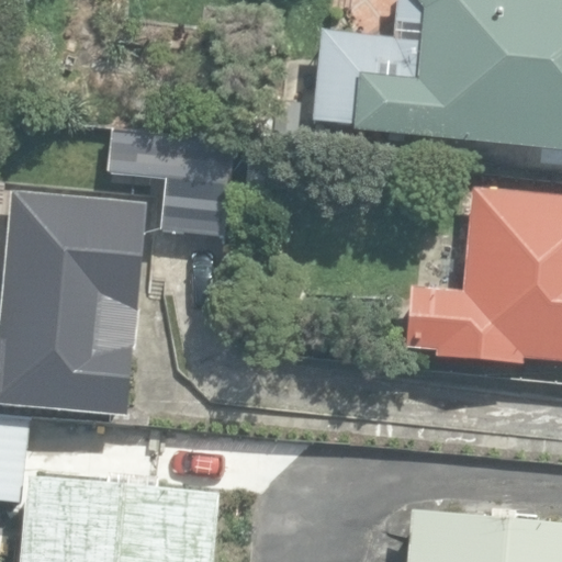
[(348,135),(561,153),(561,0),(391,0),(389,36),(312,30),(304,122),(348,125),(348,135)]
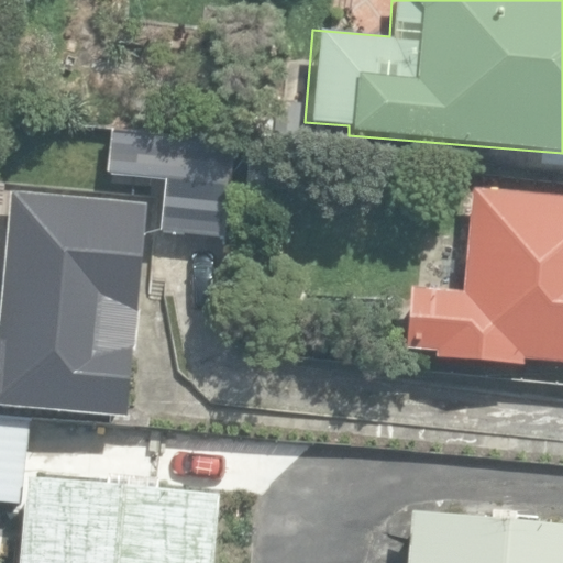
[(165,231),(227,238),(238,142),(118,129),(112,175),(170,181),(165,231)]
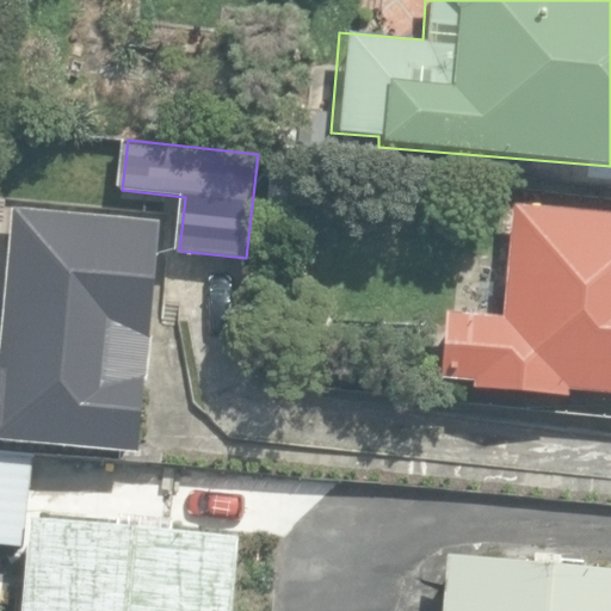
[(437,377),(610,390),(610,209),(507,202),(498,312),(443,307),(437,377)]
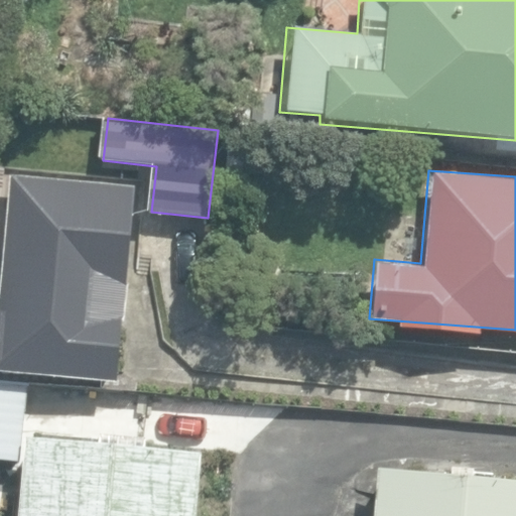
[(0,370),(117,383),(137,189),(13,177),(1,296),(0,295),(0,370)]
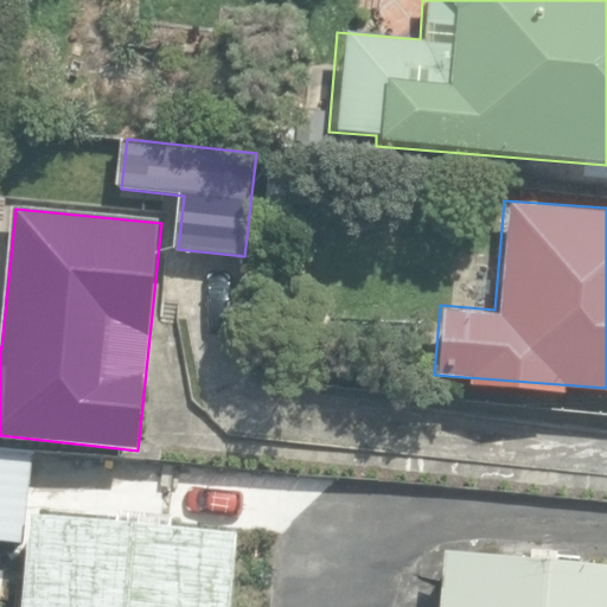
[(0,543),(24,545),(32,451),(0,447),(0,543)]
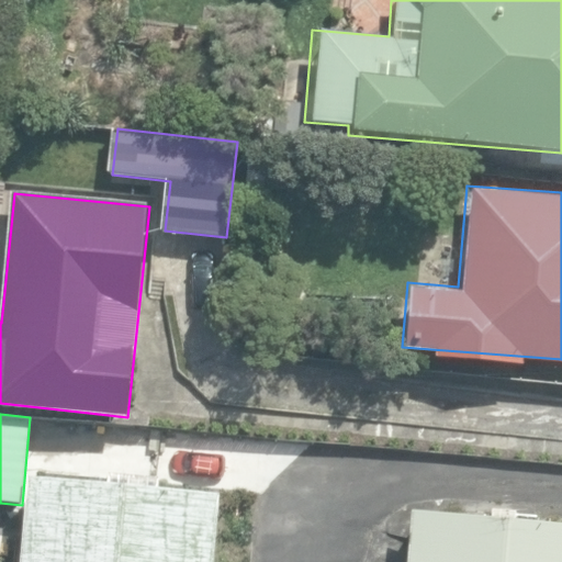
[(211,561),(217,496),(158,490),(159,479),(107,473),(105,483),(29,475),(20,561),(211,561)]
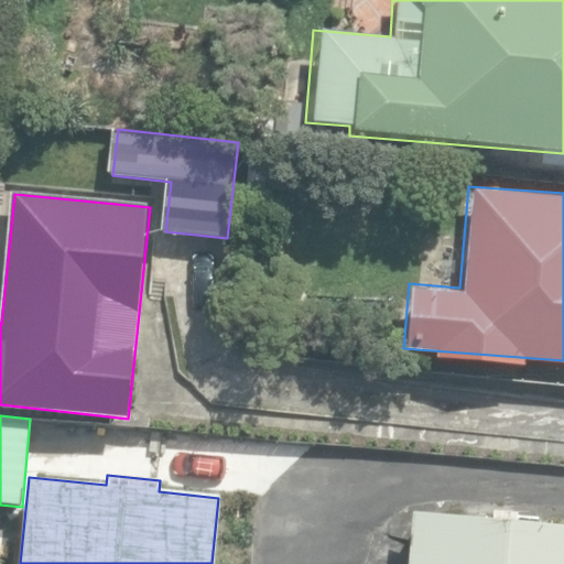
[(563,563),(563,527),(415,513),(411,563),(563,563)]
